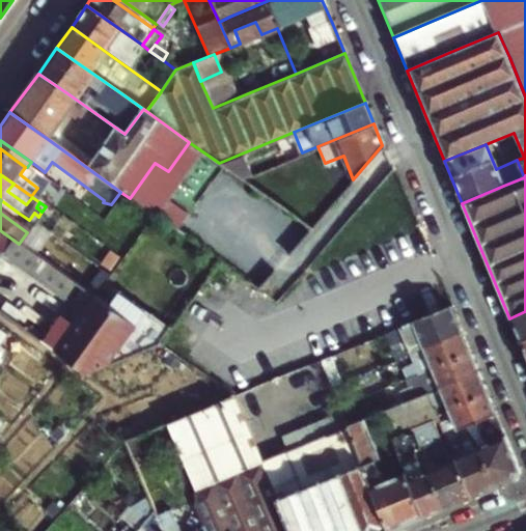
[(29,220),(33,223),(38,217),(34,213),(29,220)]
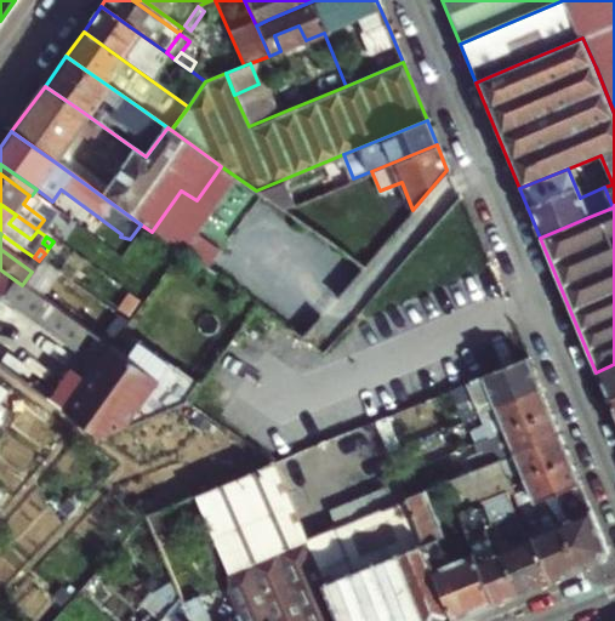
[(376,256),(305,335),(322,351),(393,272),(376,256)]
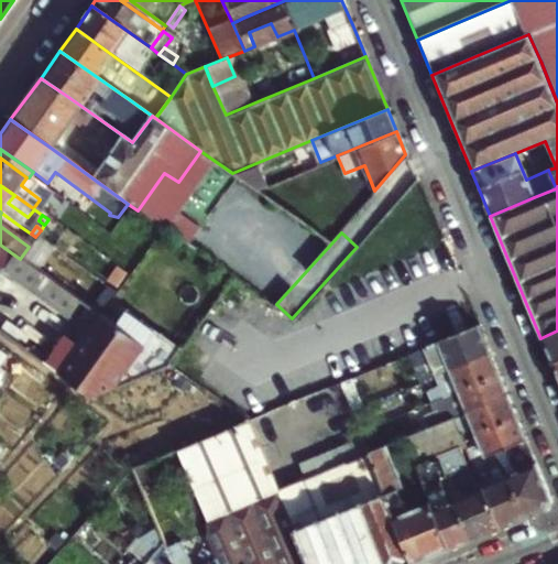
[(0,271),(12,253),(0,245),(0,271)]
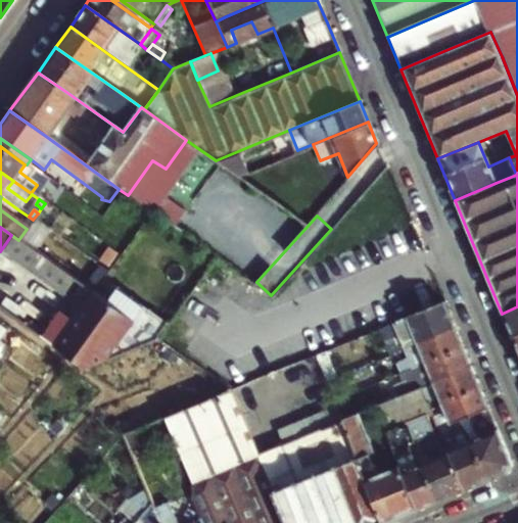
[(22,270),(35,252),(18,240),(11,235),(0,251),(0,253),(22,270)]
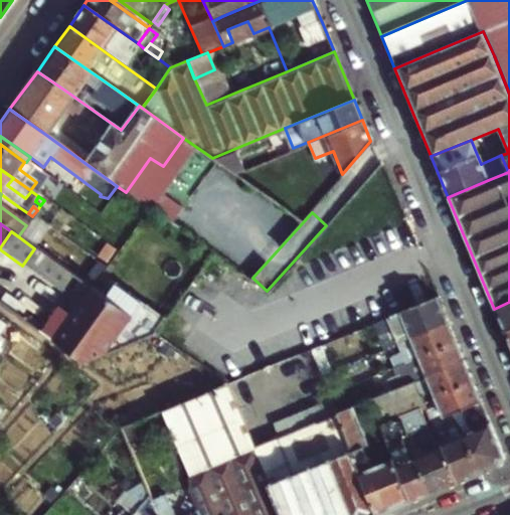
[(91,289),(34,248),(22,266),(78,305),(91,289)]
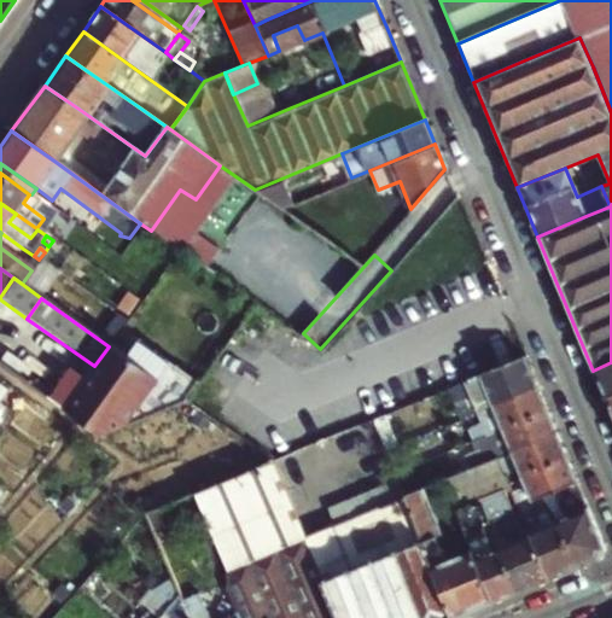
[(184,400),(109,347),(94,366),(63,410),(99,436),(184,400)]
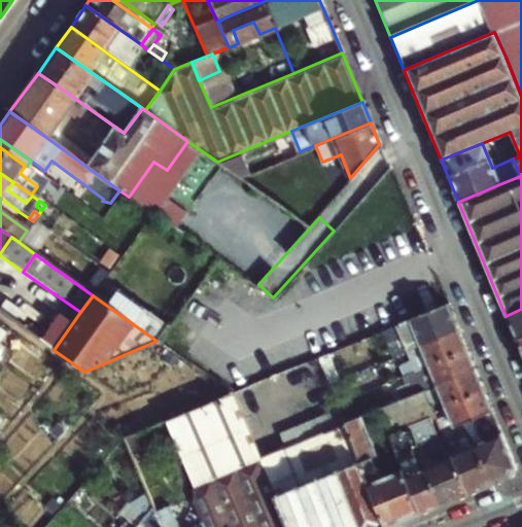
[(410,345),(416,342),(454,325),(446,304),(395,325),(403,342),(408,340),(410,345)]
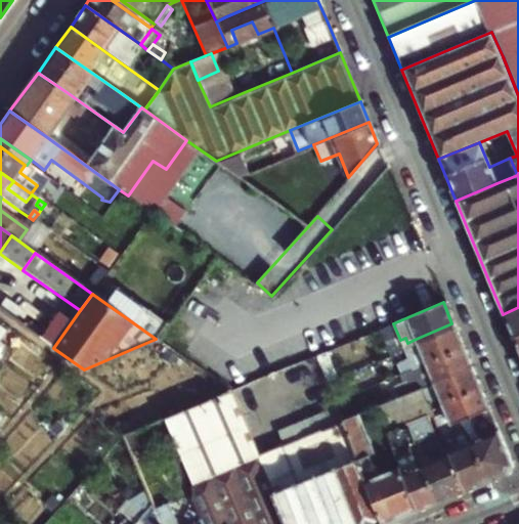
[(512,335),(518,332),(518,307),(503,314),(512,335)]
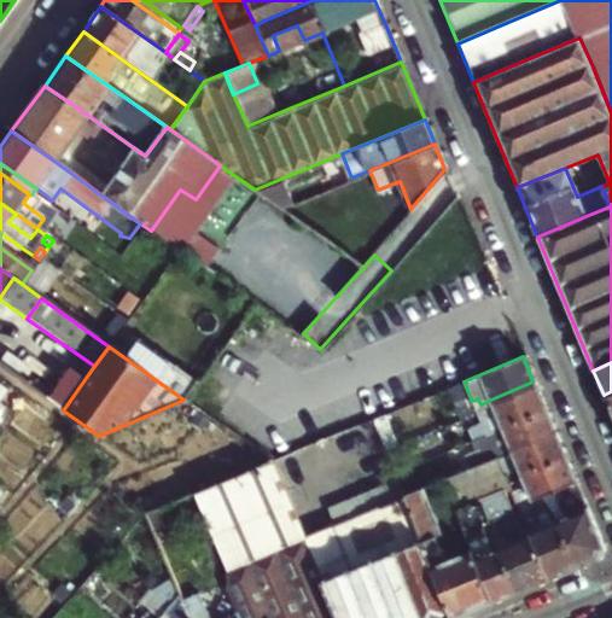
[(488,401),(490,407),(535,388),(532,382),(488,401)]
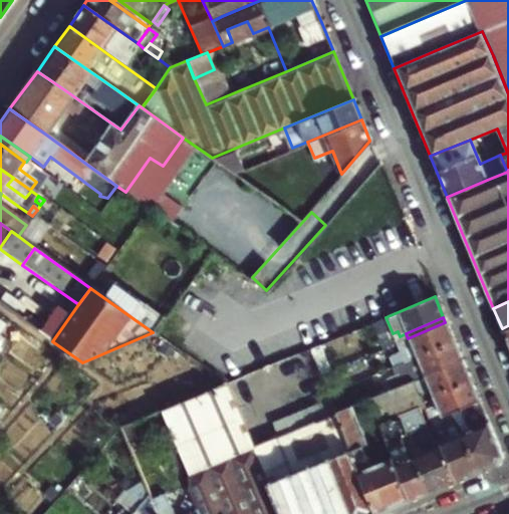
[(397,348),(403,362),(453,341),(445,322),(408,338),(403,342),(397,348)]
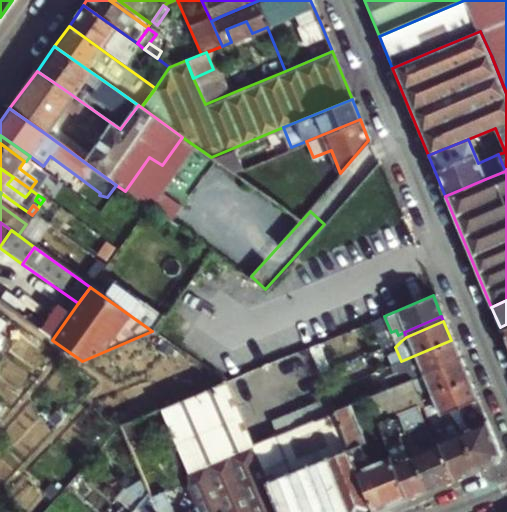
[(401,361),(409,380),(459,359),(451,340),(401,361)]
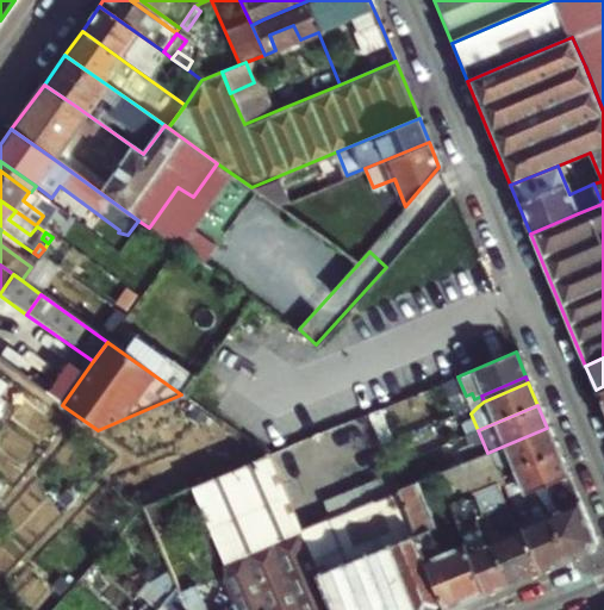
[(514,470),(556,452),(547,428),(487,453),(490,460),(498,456),(500,461),(509,459),(514,470)]
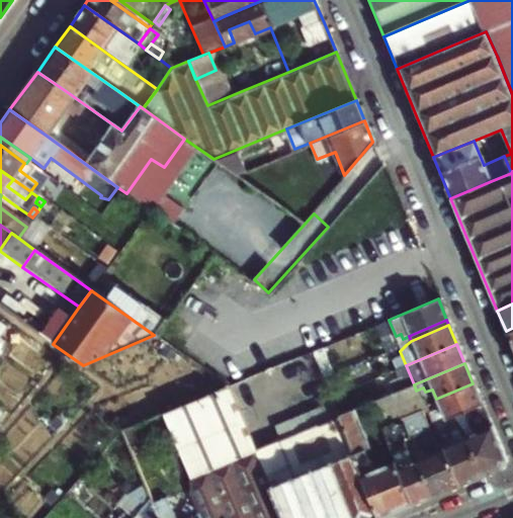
[(444,420),(482,405),(473,383),(436,399),(440,409),(433,411),(429,402),(422,405),(423,409),(430,426),(444,420)]
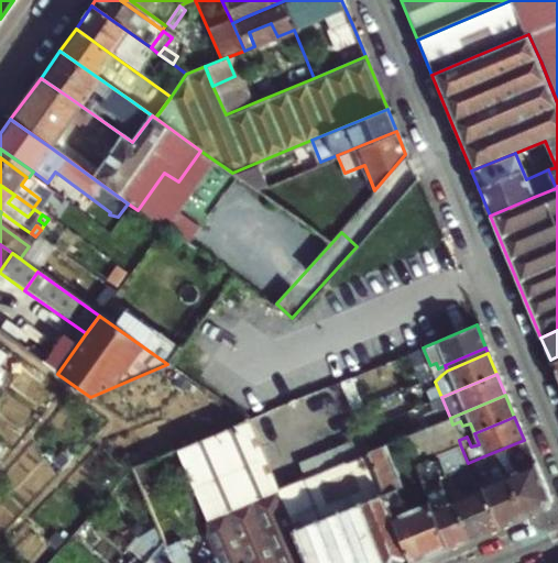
[(469,540),(499,528),(483,496),(479,488),(474,490),(462,460),(449,465),(442,451),(460,444),(459,440),(452,424),(450,418),(403,438),(413,464),(427,457),(435,454),(444,478),(460,517),(469,540)]
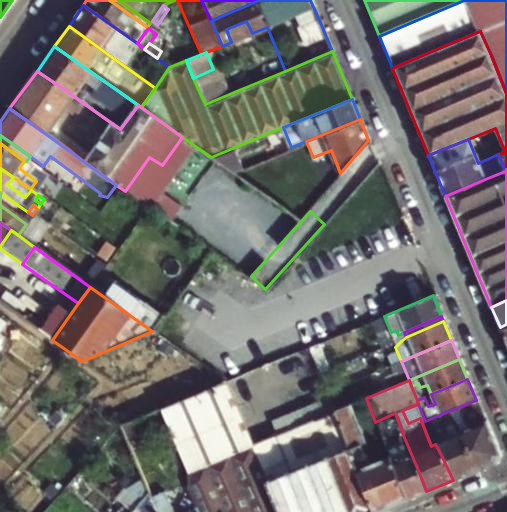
[(235,416),(236,415),(223,384),(191,397),(204,429),(235,416)]
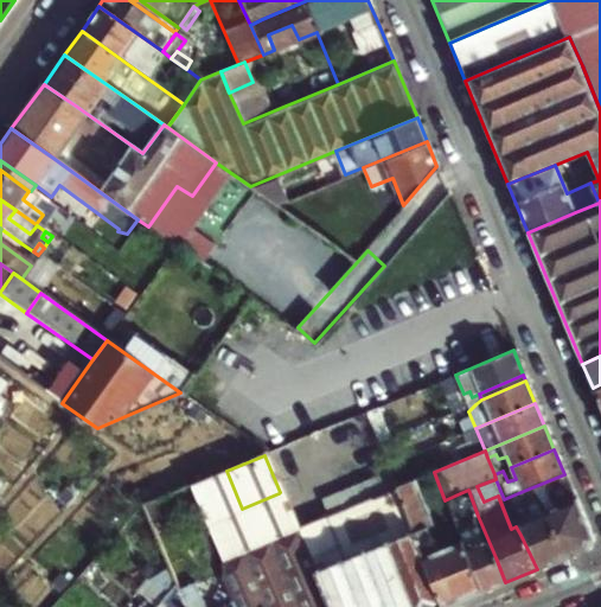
[(240,510),(242,509),(227,471),(190,486),(203,518),(198,521),(200,526),(240,510)]
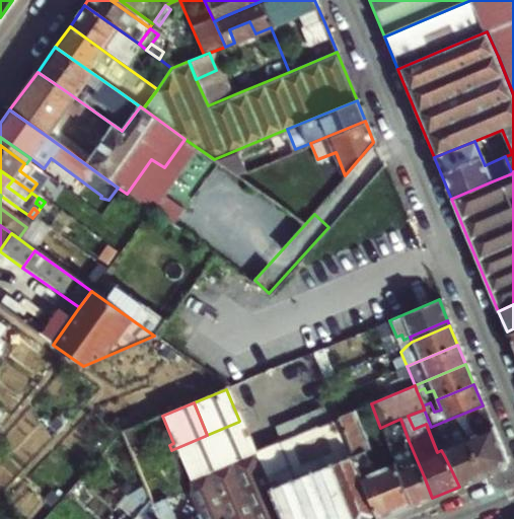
[(460,429),(488,418),(483,405),(445,421),(446,425),(456,421),(460,429)]
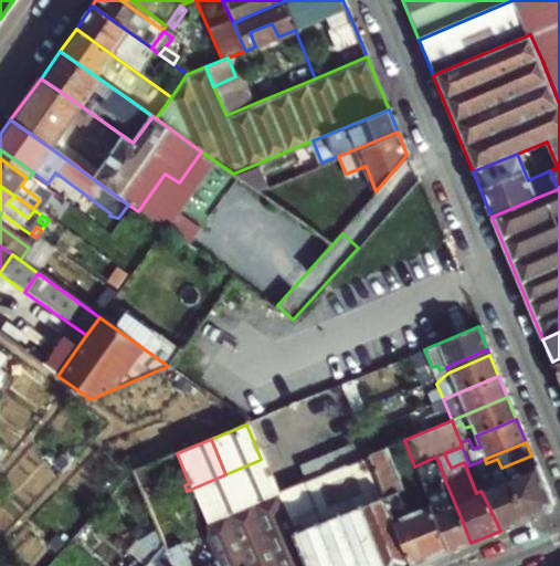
[(410,565),(412,565),(448,551),(442,534),(425,494),(420,481),(402,488),(386,448),(368,456),(380,490),(398,532),(410,565)]
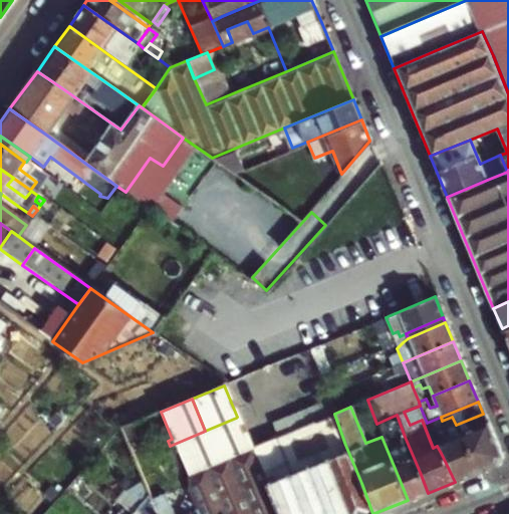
[(372,513),(361,483),(345,445),(334,414),(314,422),(329,458),(289,474),(275,439),(252,449),(259,466),(277,513),(372,513)]
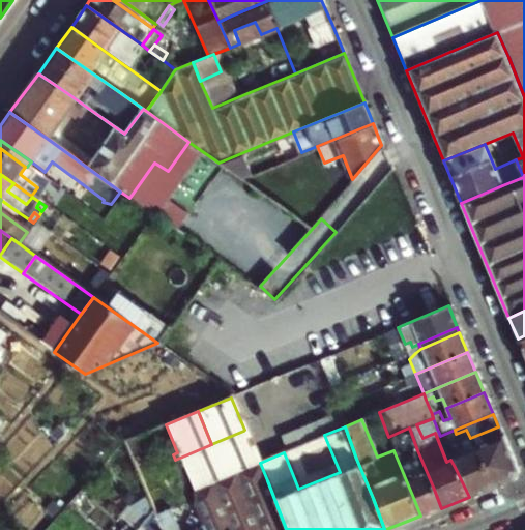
[(441,508),(433,487),(417,450),(409,428),(402,431),(407,444),(394,450),(399,463),(414,500),(420,516),(441,508)]
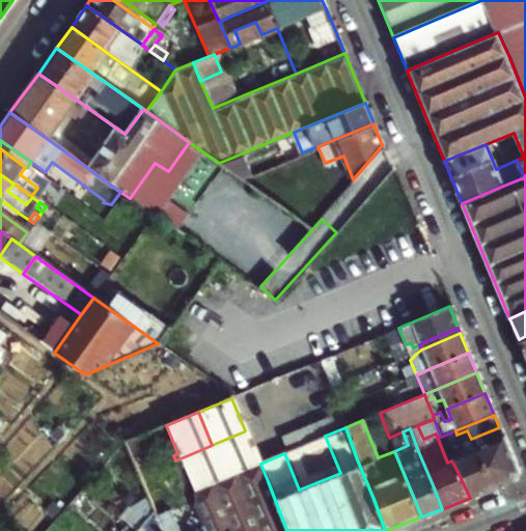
[(441,437),(444,443),(458,438),(457,435),(455,430),(441,437)]
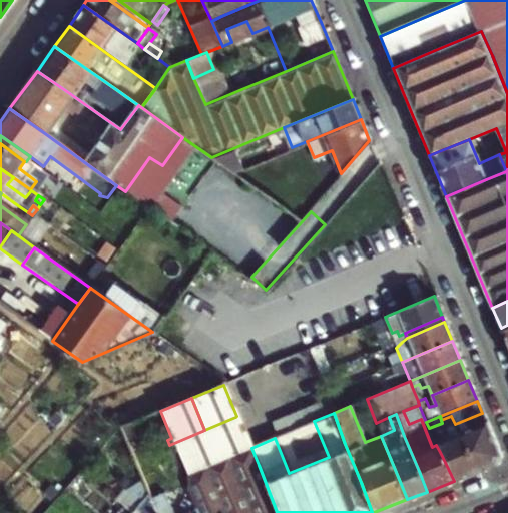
[(454,481),(475,472),(458,433),(455,424),(451,416),(441,420),(442,423),(429,428),(436,445),(440,452),(454,481)]
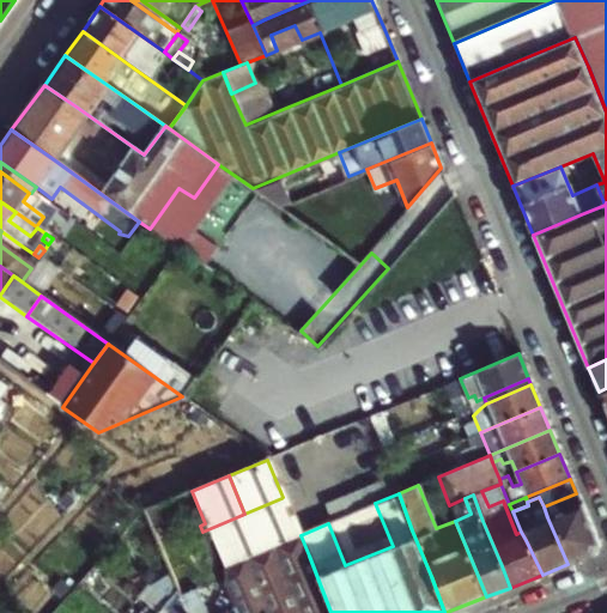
[(242,515),(258,553),(297,536),(290,519),(281,498),(244,514),(242,515)]
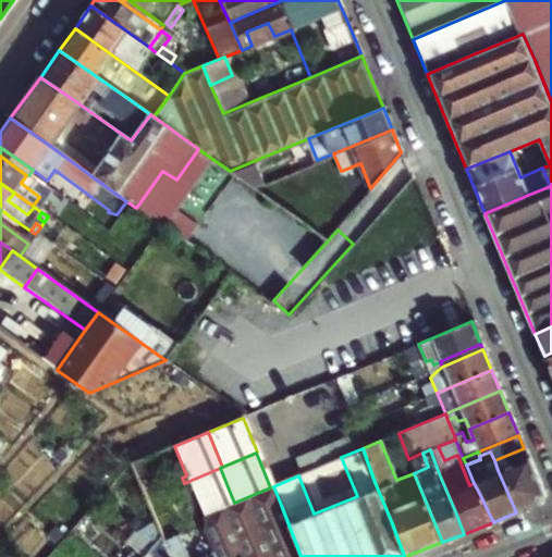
[(516,512),(539,503),(543,493),(528,458),(498,470),(516,512)]
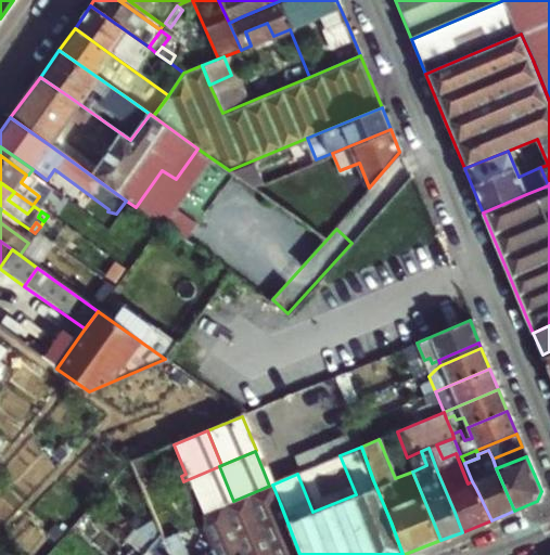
[(201,514),(233,501),(219,466),(183,481),(184,486),(189,483),(201,514)]
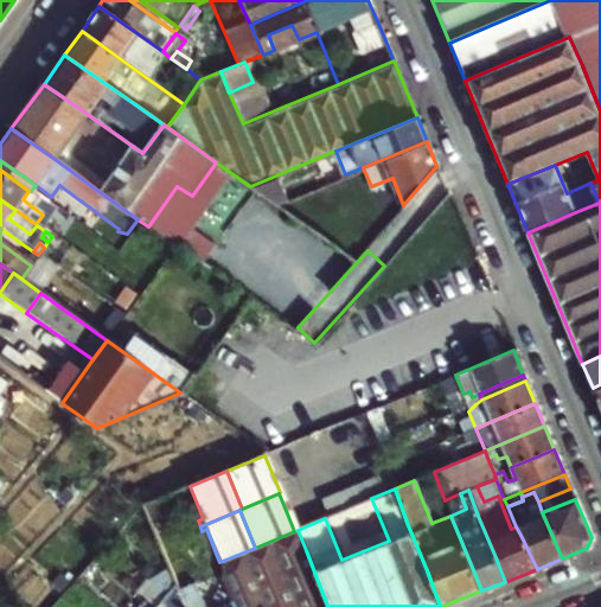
[(327,606),(306,550),(298,530),(294,531),(255,548),(219,562),(223,582),(232,604),(232,606),(327,606)]
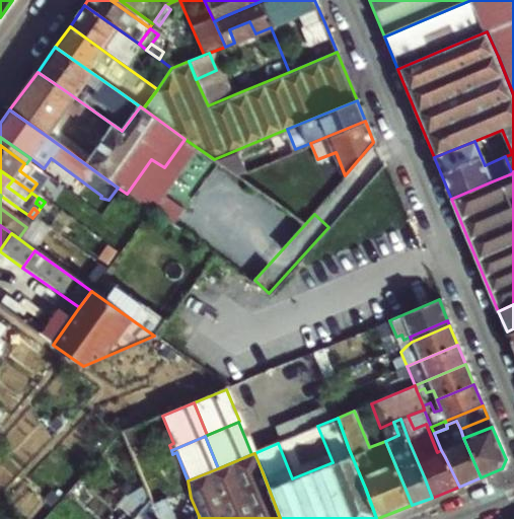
[(199,518),(199,516),(191,518),(171,518),(164,500),(151,506),(156,518),(199,518)]
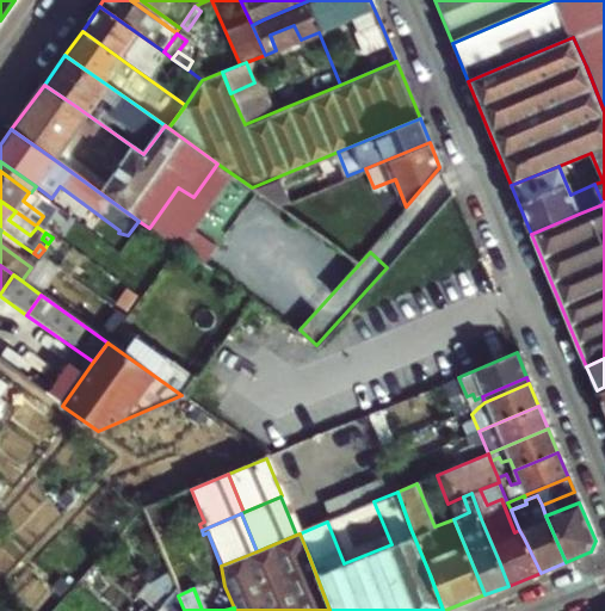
[(184,610),(178,596),(176,590),(155,610),(184,610)]
